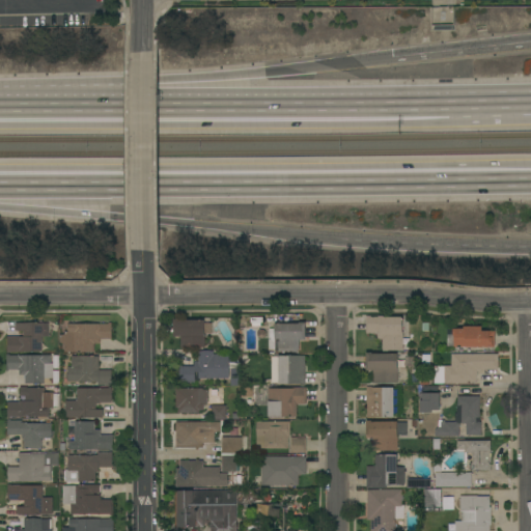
[(382,351),(382,337),(376,337),(376,333),(365,333),(365,316),(370,316),(370,317),(379,317),(379,315),(384,316),(384,317),(401,317),(401,331),(402,331),(402,351),(382,351)]
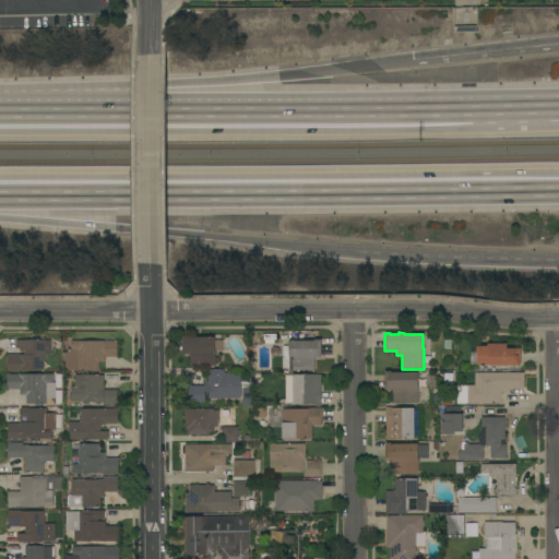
[(182,335),(189,335),(189,337),(215,336),(215,340),(223,340),(223,351),(215,351),(215,366),(190,366),(190,354),(182,354),(182,335)]
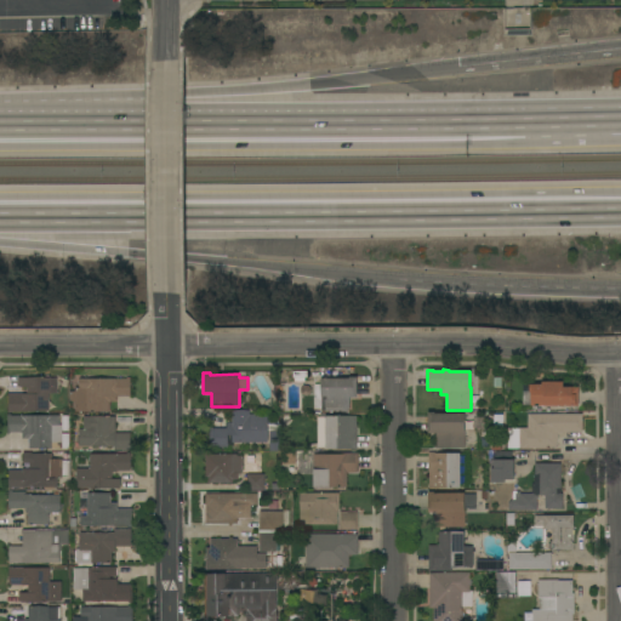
[(11,411),(11,412),(7,412),(7,393),(27,393),(27,387),(17,387),(17,377),(33,377),(43,377),(56,377),(56,393),(49,393),(49,411),(11,411)]
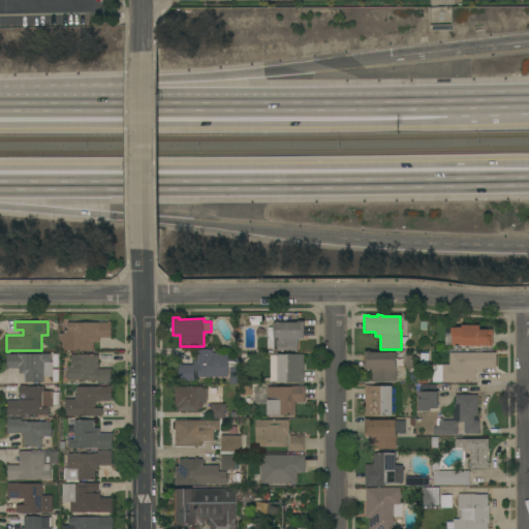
[(107,322),(107,321),(111,321),(111,338),(98,338),(98,342),(93,342),(93,350),(64,350),(64,342),(59,342),(59,334),(64,334),(64,331),(67,331),(67,322),(107,322)]
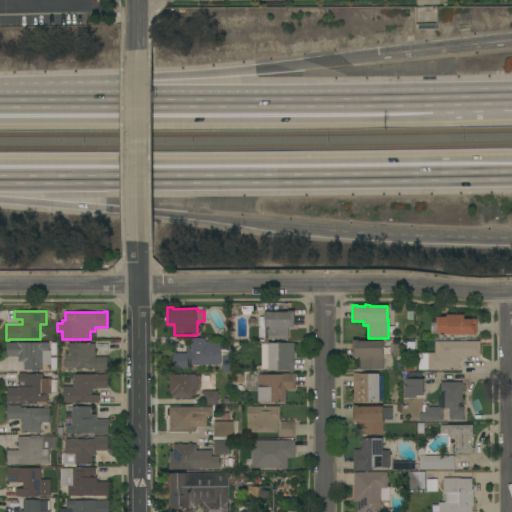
[(288,312),(288,311),(294,311),(294,328),(288,328),(288,338),(287,338),(287,340),(281,340),(281,339),(264,339),(264,337),(259,337),(259,317),(264,317),(264,312),(288,312)]
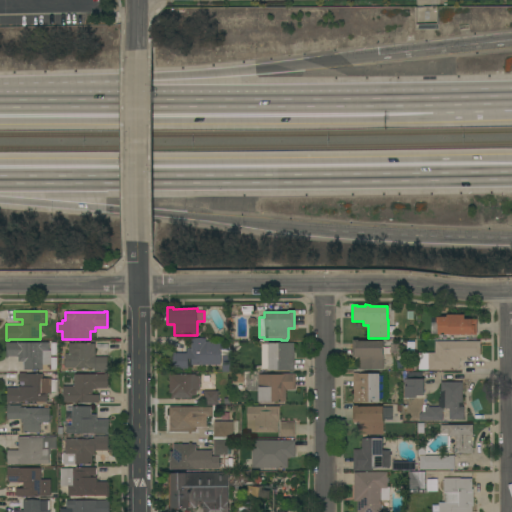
[(446,317),(447,314),(464,315),(464,319),(477,319),(476,335),(436,335),(436,334),(430,333),(430,322),(435,322),(435,317),(446,317)]
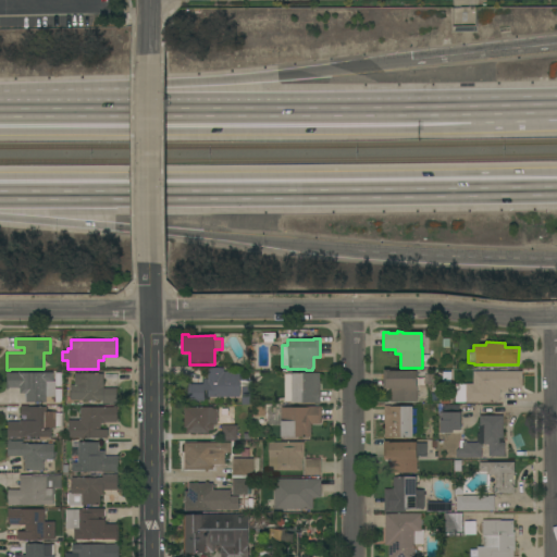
[(202,384),(202,379),(208,379),(208,369),(223,368),(223,371),(227,371),(227,373),(239,373),(239,397),(208,397),(208,391),(205,391),(205,401),(188,401),(188,397),(187,397),(187,387),(188,387),(188,384),(202,384)]
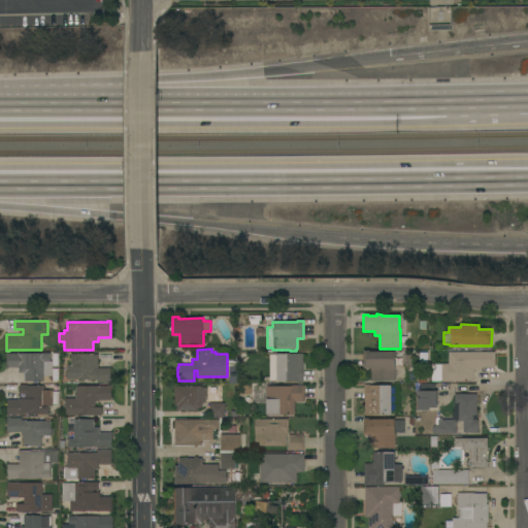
[(370,381),(370,368),(363,368),(363,351),(369,351),(369,352),(394,352),(394,367),(395,367),(395,381),(370,381)]
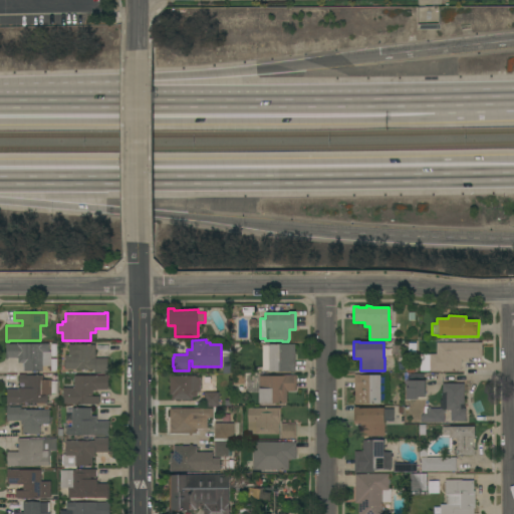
[(482,342),(482,357),(464,357),(464,358),(461,358),(461,368),(460,368),(460,371),(430,371),(430,370),(420,370),(420,354),(437,354),(437,342),(482,342)]
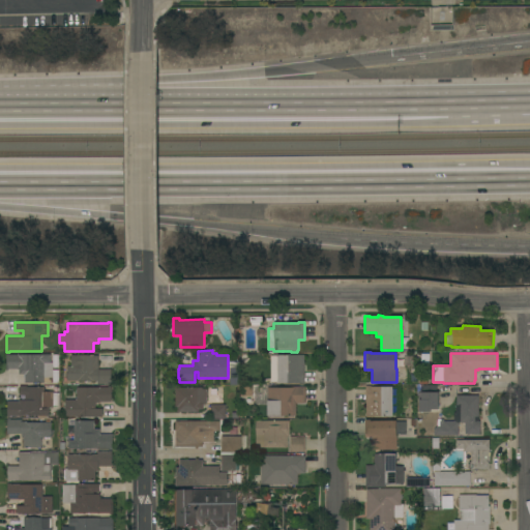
[(6,354),(9,354),(9,355),(50,354),(50,362),(51,362),(51,355),(58,355),(58,367),(52,367),(52,370),(58,370),(58,382),(43,382),(43,383),(25,383),(25,375),(19,375),(19,370),(6,370),(6,354)]
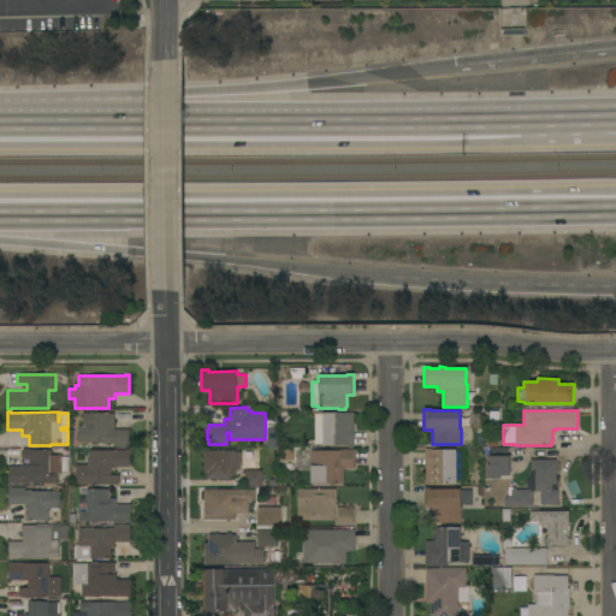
[(468,413),(480,412),(480,427),(468,427),(468,413)]
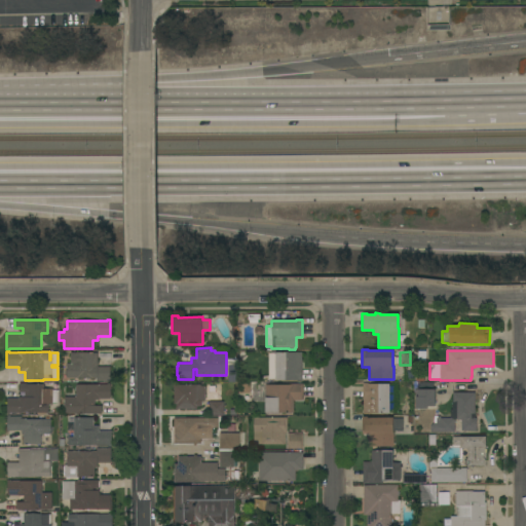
[(66,363),(71,363),(70,352),(89,352),(89,353),(98,353),(98,367),(109,367),(110,382),(107,382),(107,381),(96,381),(96,377),(66,378),(66,363)]
